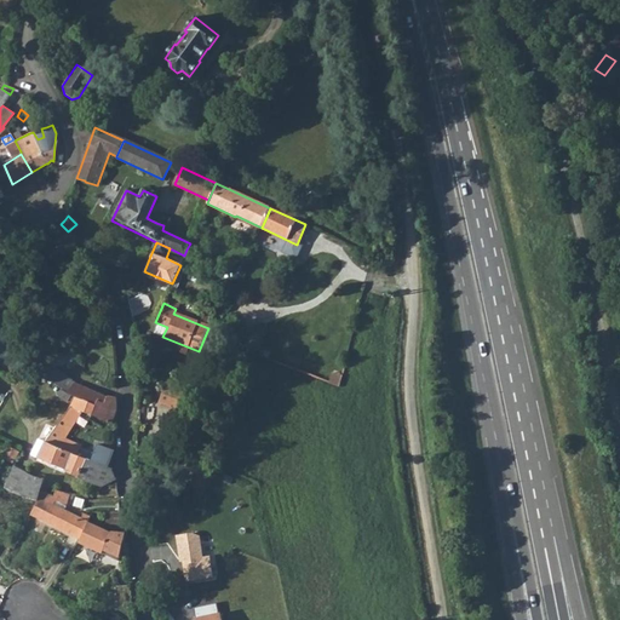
[(41,366),(36,367),(68,394),(74,396),(95,406),(91,415),(110,424),(116,411),(115,399),(108,396),(105,399),(78,385),(74,383),(56,369),(55,371),(46,363),(44,363),(41,366)]
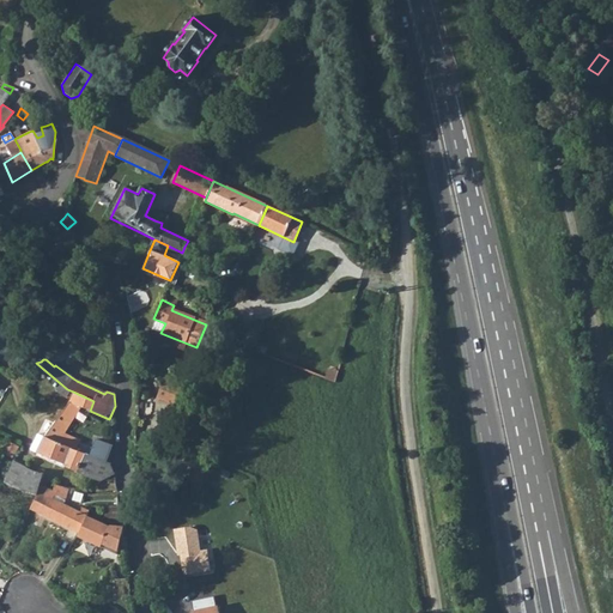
[(157,399),(174,406),(180,390),(163,383),(157,399)]
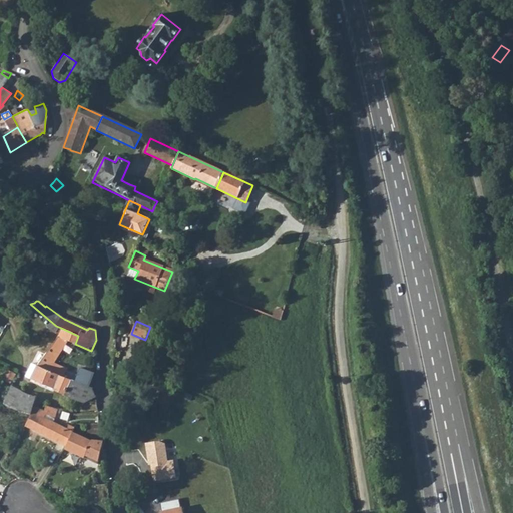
[(60,332),(55,340),(57,341),(60,337),(75,344),(78,336),(61,328),(60,332)]
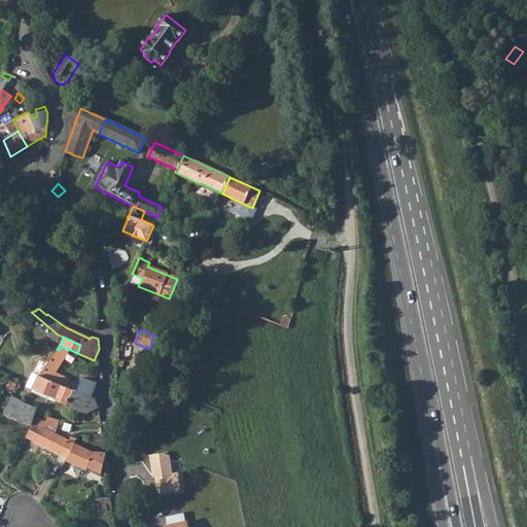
[(44,367),(38,375),(59,384),(62,379),(50,374),(51,372),(44,367)]
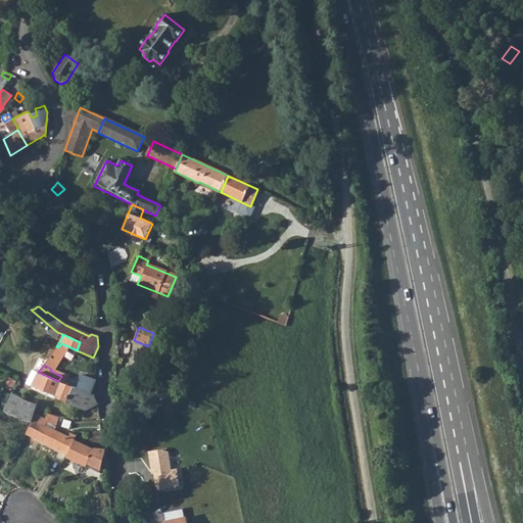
[(27,382),(32,385),(38,372),(33,370),(27,382)]
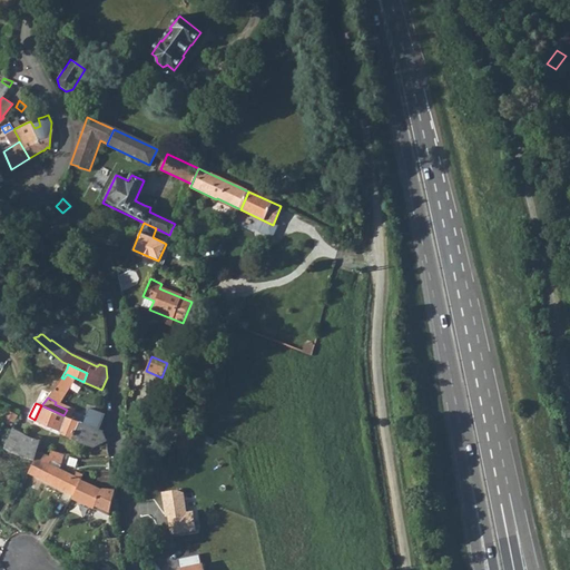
[(35,420),(60,432),(67,418),(64,415),(41,405),(35,420)]
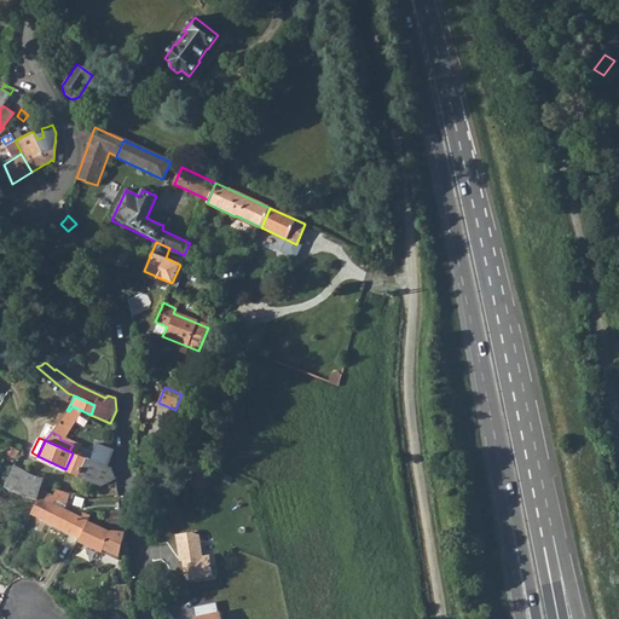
[(65,469),(64,470),(79,478),(87,460),(73,453),(65,469)]
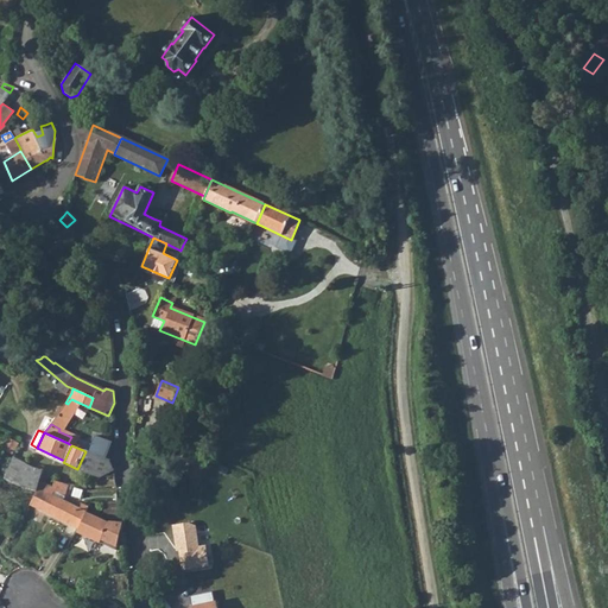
[(96,447),(95,455),(108,461),(111,461),(112,450),(96,447)]
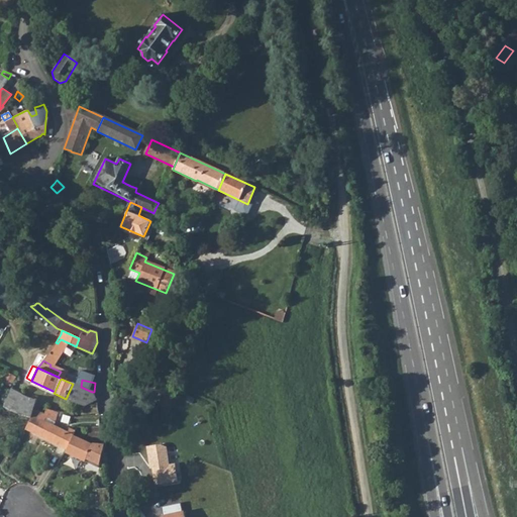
[(73,384),(66,399),(75,404),(84,406),(96,400),(94,396),(92,393),(92,392),(81,387),(73,384)]
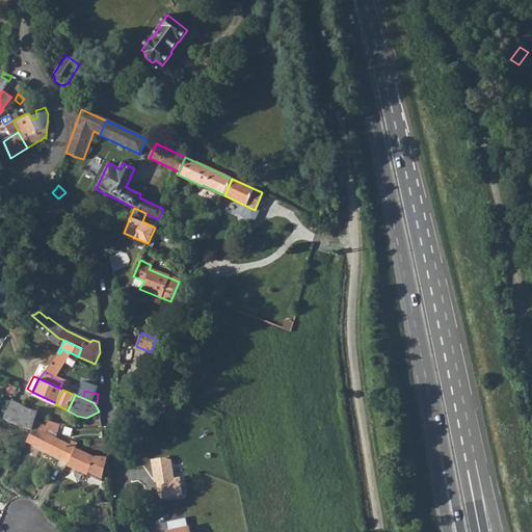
[(20,405),(11,423),(20,427),(19,427),(30,432),(34,422),(36,410),(31,409),(28,408),(20,405)]
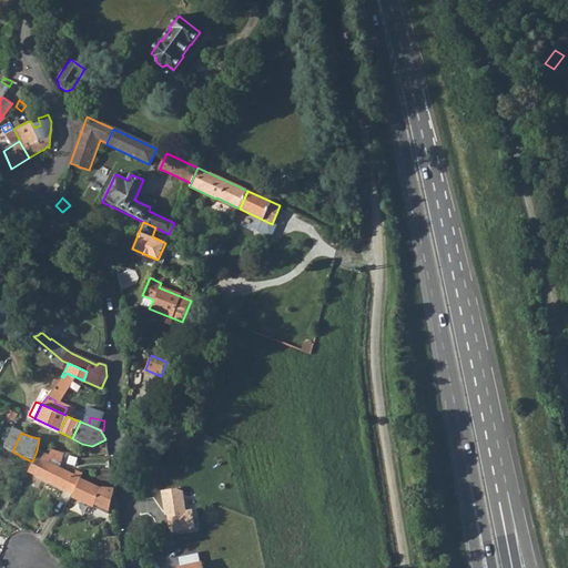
[(51,448),(49,455),(51,455),(62,459),(64,453),(51,448)]
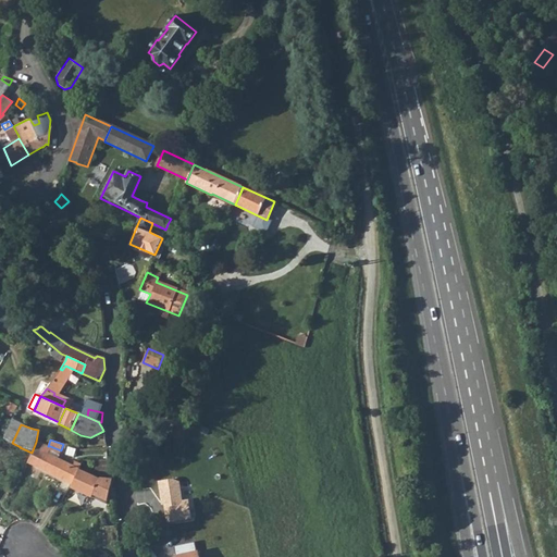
[(32,453),(26,461),(63,480),(70,483),(76,471),(46,456),(48,452),(47,450),(48,446),(36,442),(32,453)]
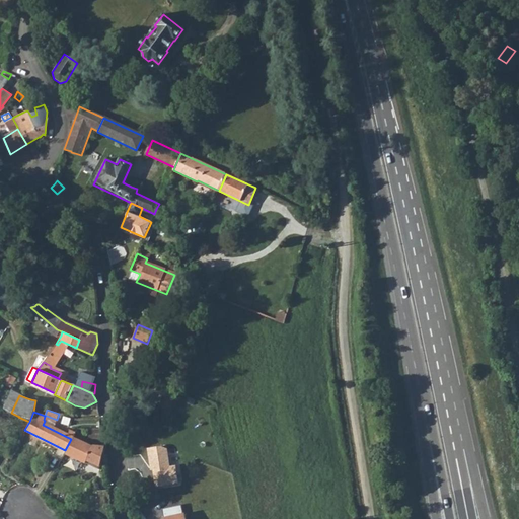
[(88,429),(88,439),(102,439),(103,429),(88,429)]
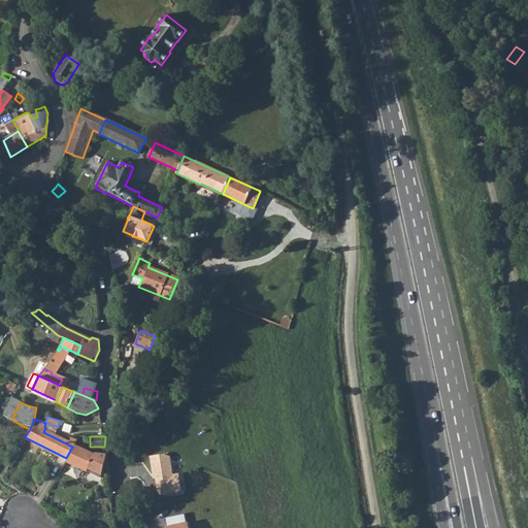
[(66,458),(65,462),(81,471),(101,482),(107,455),(105,455),(99,455),(92,456),(72,447),(66,458)]
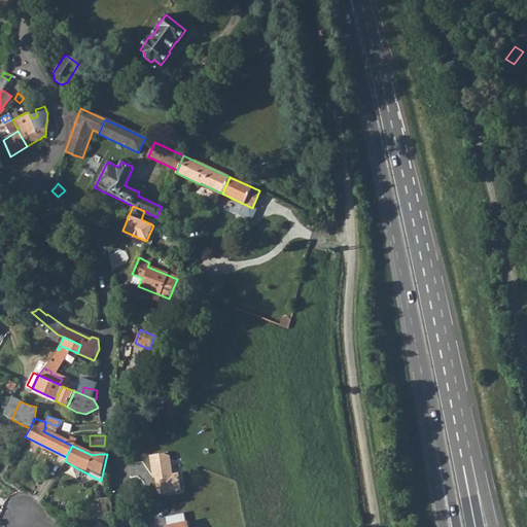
[(165,455),(150,457),(153,479),(156,479),(160,497),(181,493),(178,476),(172,475),(171,456),(165,455)]
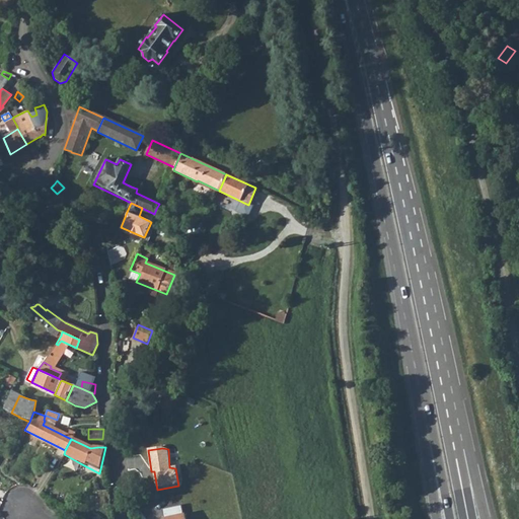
[(110,490),(92,493),(95,509),(113,506),(110,490)]
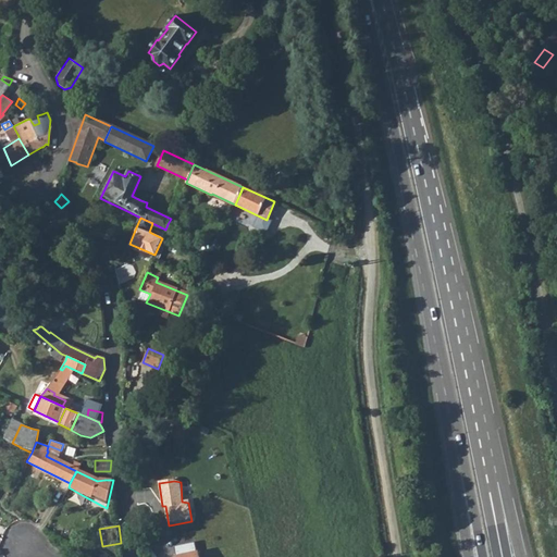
[(196,556),(196,554),(195,555),(193,544),(171,549),(173,556),(196,556)]
